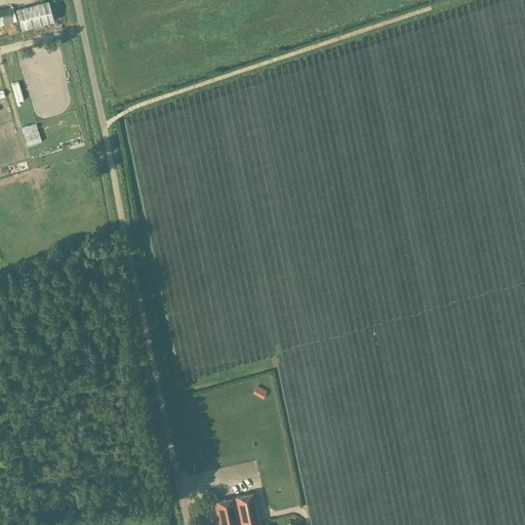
[(22,30),(53,21),(48,0),(16,9),(22,30)]
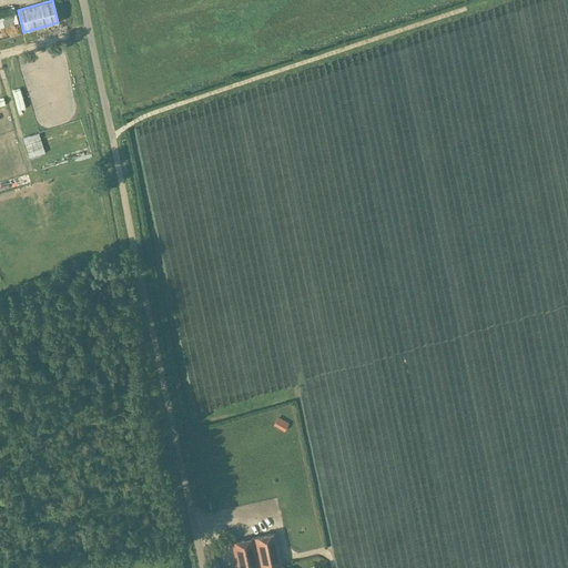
[(11,10),(10,8),(0,10),(0,28),(14,24),(11,10)]
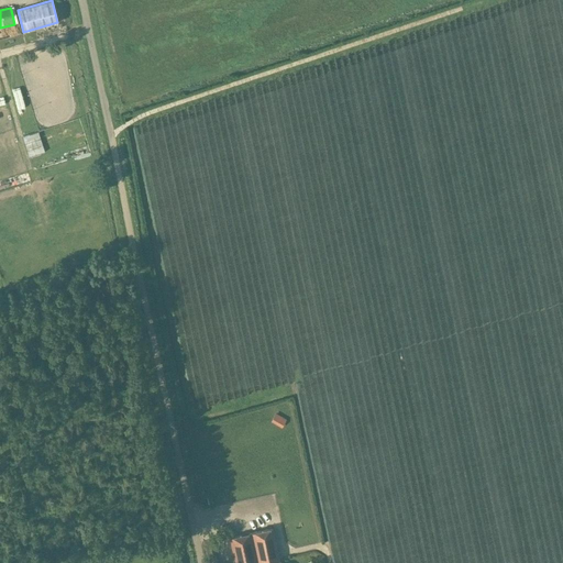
[(40,48),(59,42),(57,35),(37,41),(40,48)]
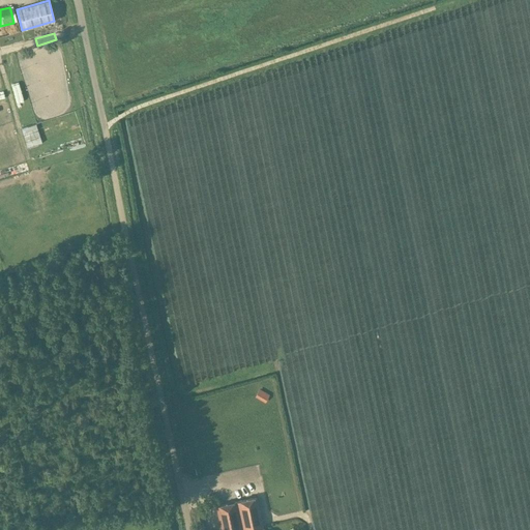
[(67,114),(22,127),(27,146),(42,142),(40,135),(70,126),(67,114)]
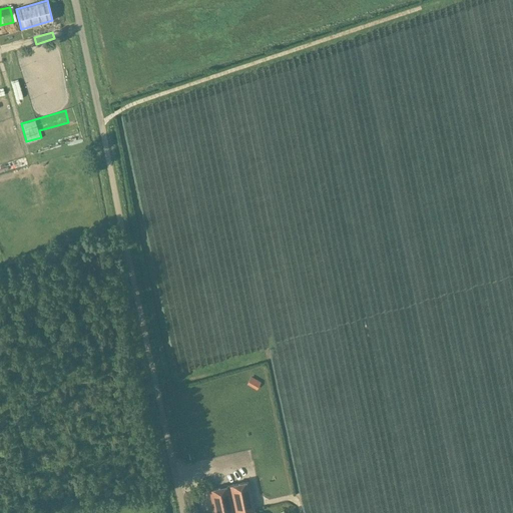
[(250,376),(246,384),(258,389),(262,381),(250,376)]
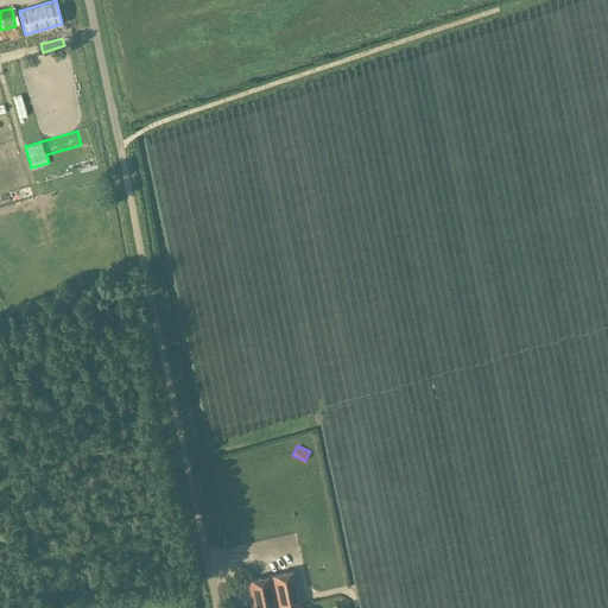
[(295,571),(248,581),(254,607),(291,607),(303,606),(295,571)]
